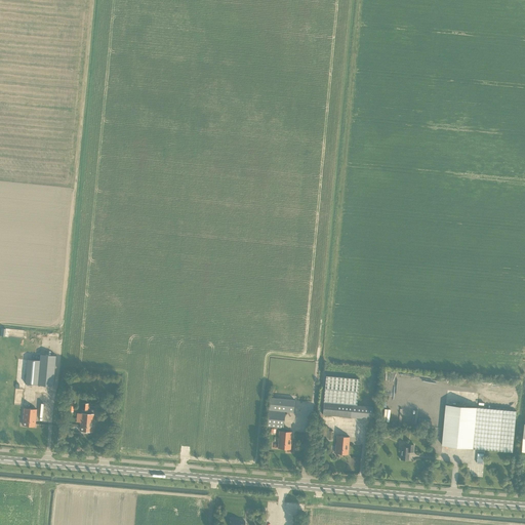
[(27,360),(25,385),(26,385),(37,386),(52,387),(55,356),(40,355),(39,361),(27,360)]
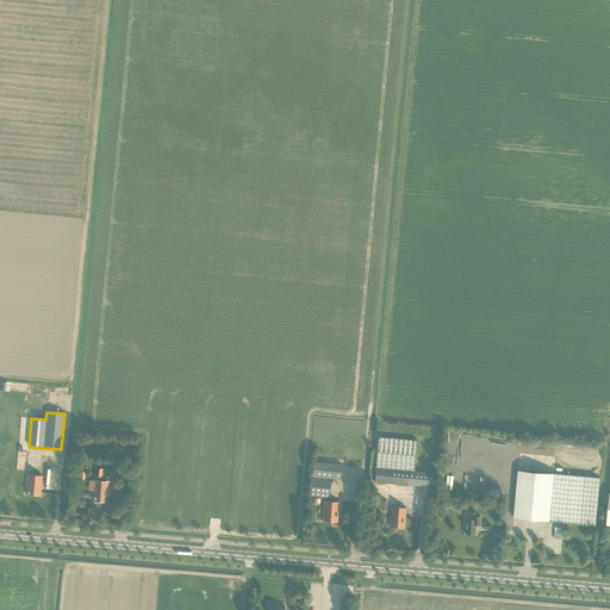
[(415,472),(416,454),(417,441),(379,437),(378,452),(375,481),(433,487),(434,473),(415,472)]
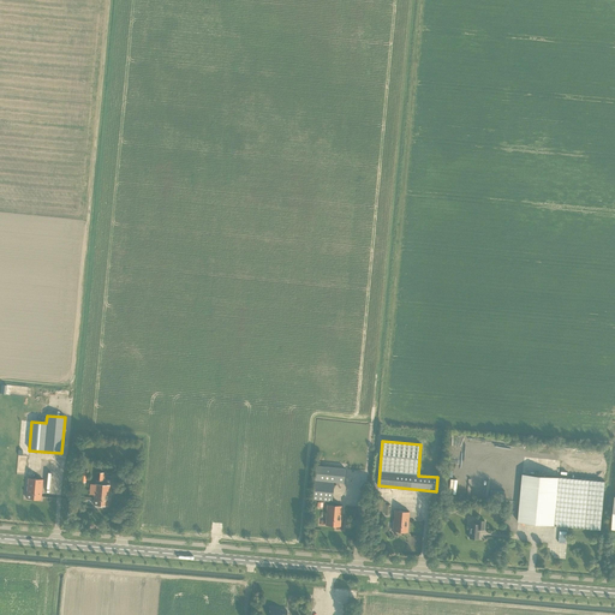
[(345,469),(316,466),(312,500),(333,502),(334,482),(344,483),(345,469)]
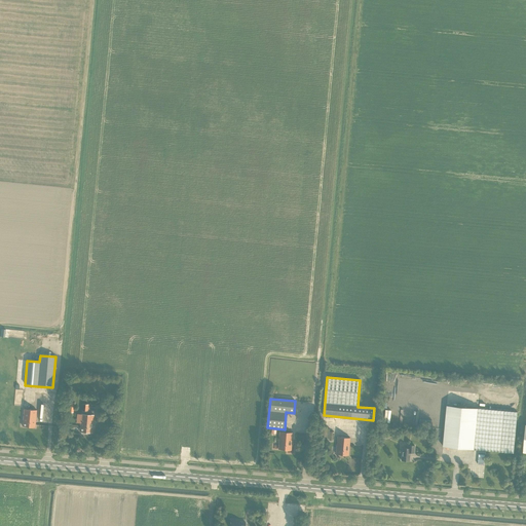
[(443,447),(514,453),(517,412),(447,406),(443,447)]
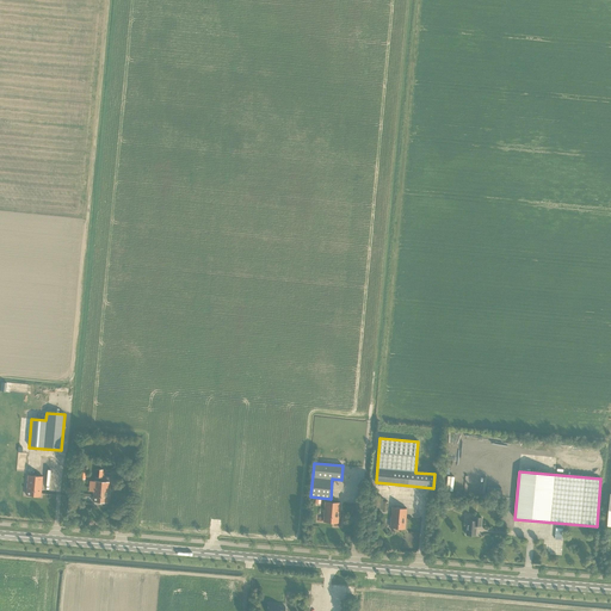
[(26,495),(41,497),(43,477),(29,476),(26,495)]
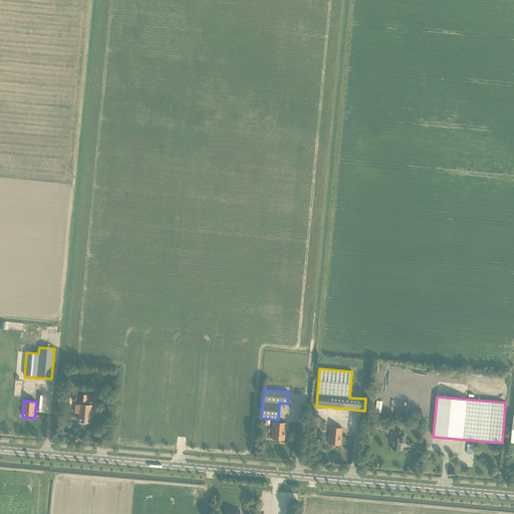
[(79,414),(78,422),(90,423),(91,406),(80,405),(79,405),(79,414)]
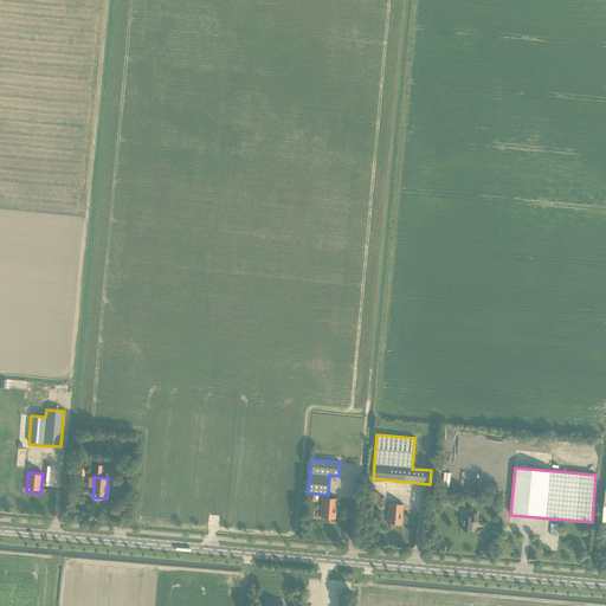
[(378,494),(378,492),(371,491),(369,505),(376,507),(376,505),(380,505),(379,508),(385,508),(385,497),(380,497),(380,494),(378,494)]
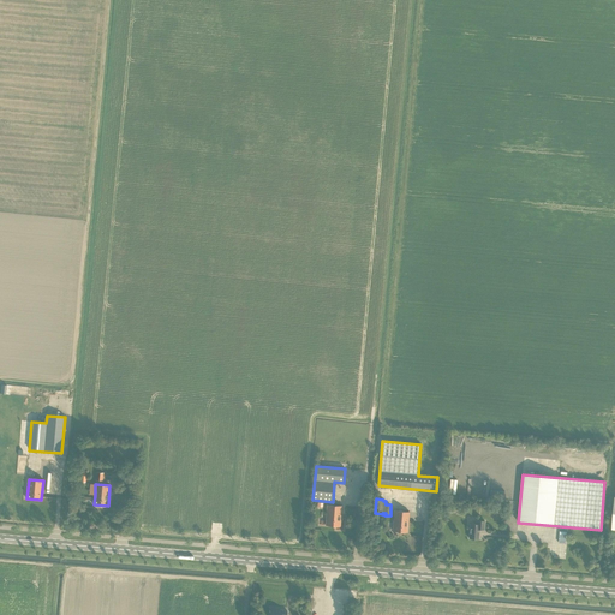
[(326,525),(340,526),(341,506),(327,505),(326,525)]
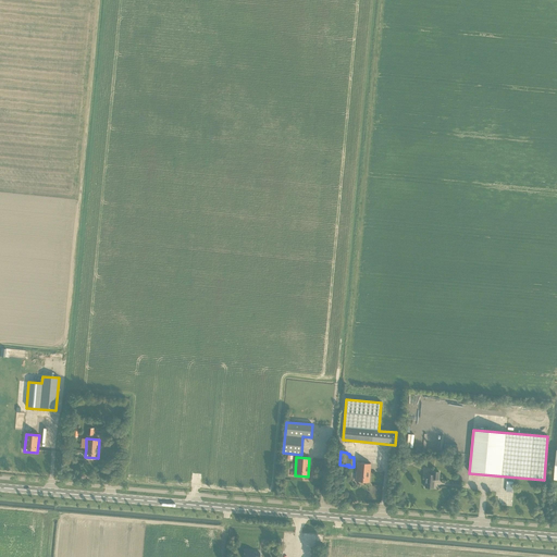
[(356,481),(369,482),(370,465),(357,462),(356,481)]
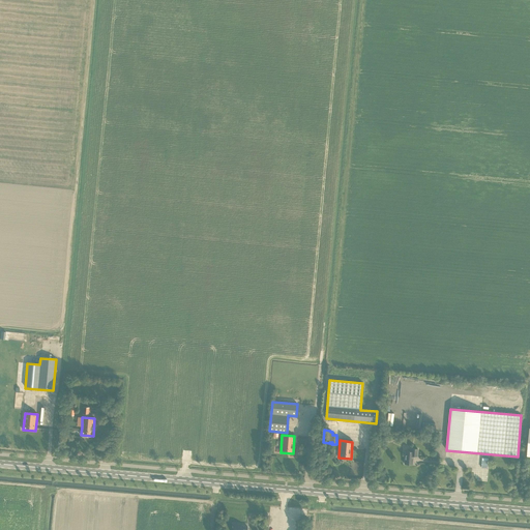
[(405,451),(404,464),(412,465),(413,457),(417,457),(417,449),(411,449),(410,452),(405,451)]
